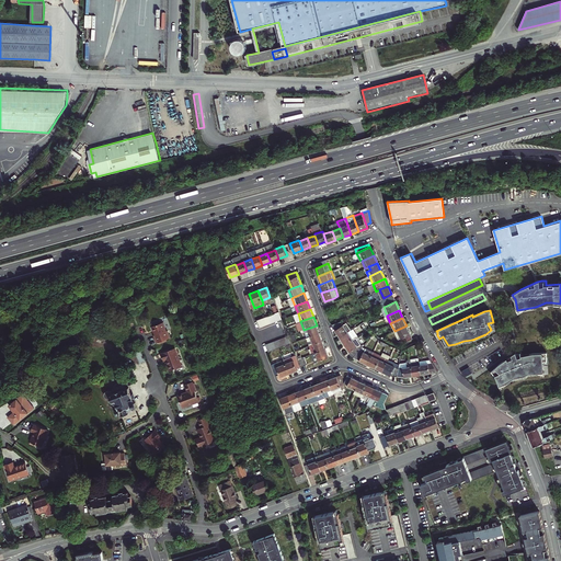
[(153,334),(157,342),(171,336),(169,329),(168,329),(164,321),(151,325),(155,334),(153,334)]
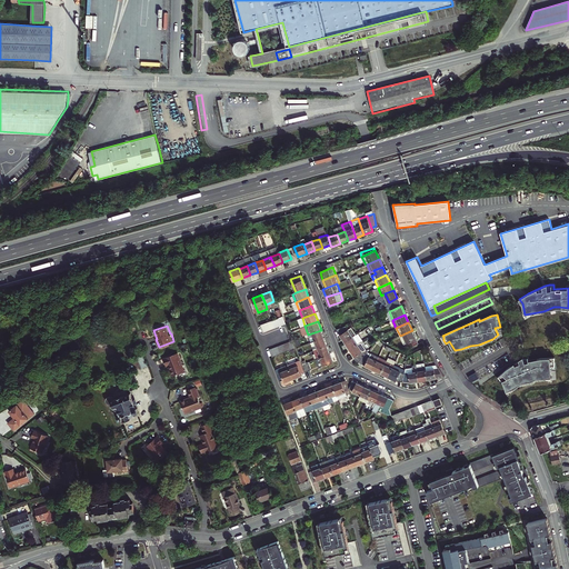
[(336,329),(340,335),(348,329),(346,326),(336,329)]
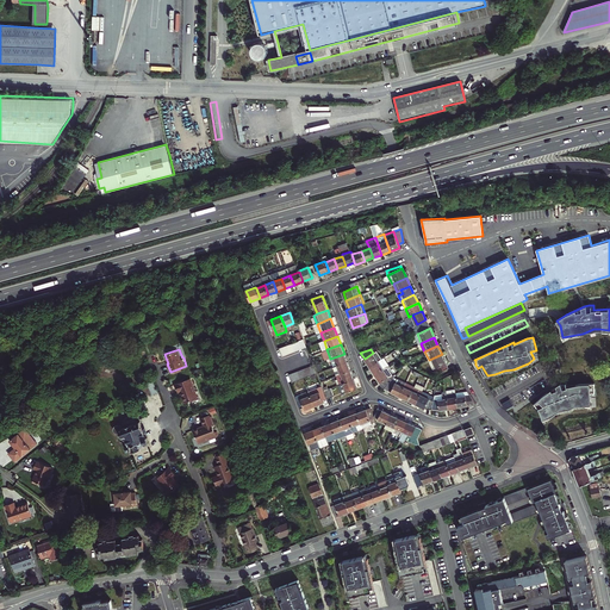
[(373,353),(365,359),(369,367),(381,359),(377,350),(373,353)]
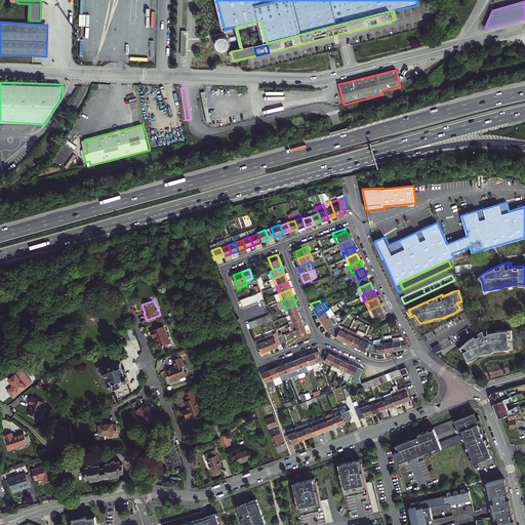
[(298,312),(296,305),(284,309),(287,316),(291,315),(298,312)]
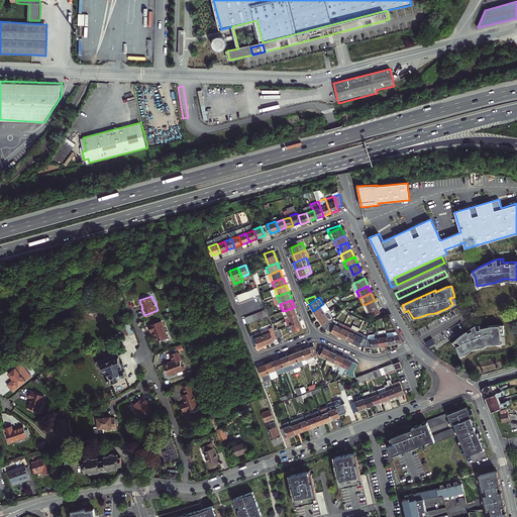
[(375,300),(364,305),(368,315),(371,314),(379,310),(375,300)]
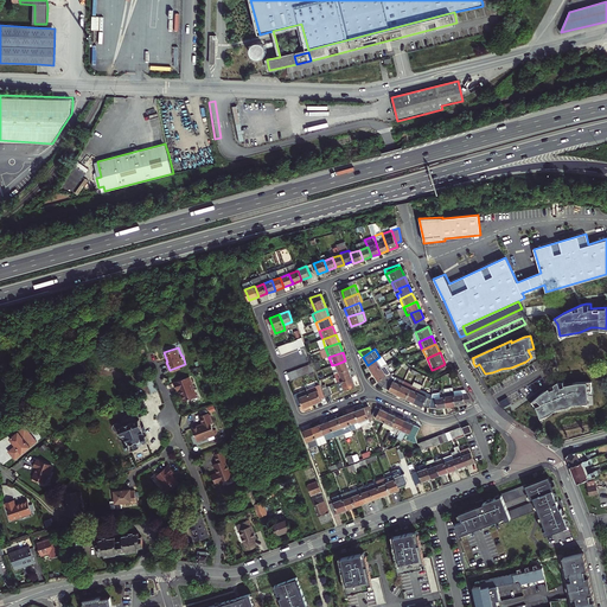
[(368,365),(374,372),(385,364),(379,357),(368,365)]
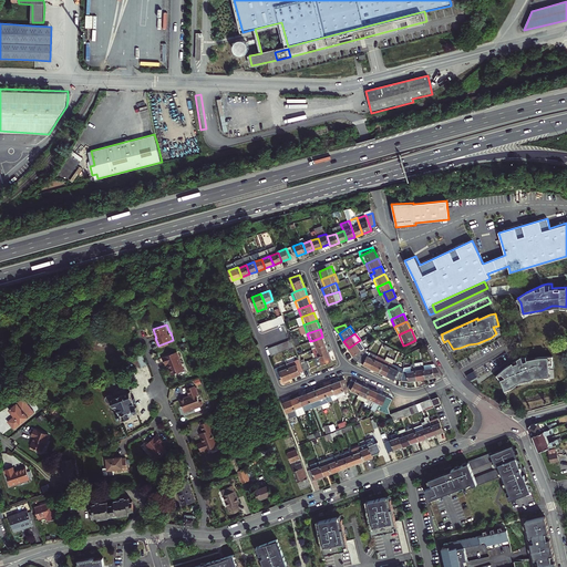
[(322,337),(315,340),(317,348),(326,344),(322,337)]
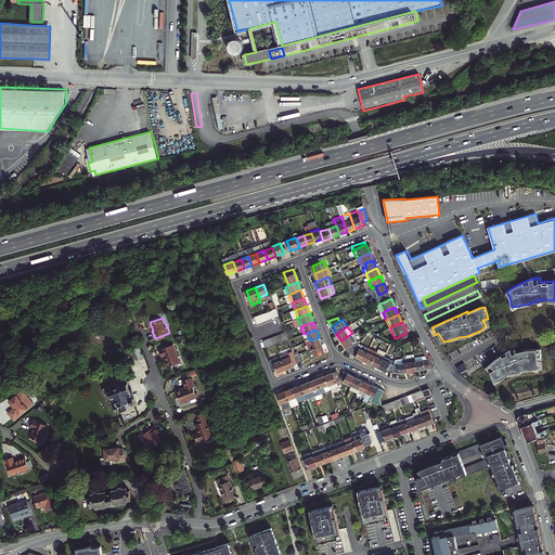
[(341,340),(346,348),(357,340),(352,333),(341,340)]
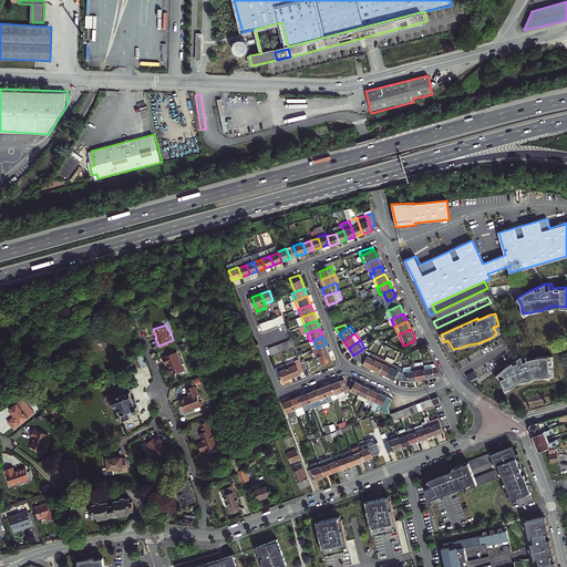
[(326,344),(317,348),(313,349),(317,357),(329,352),(326,344)]
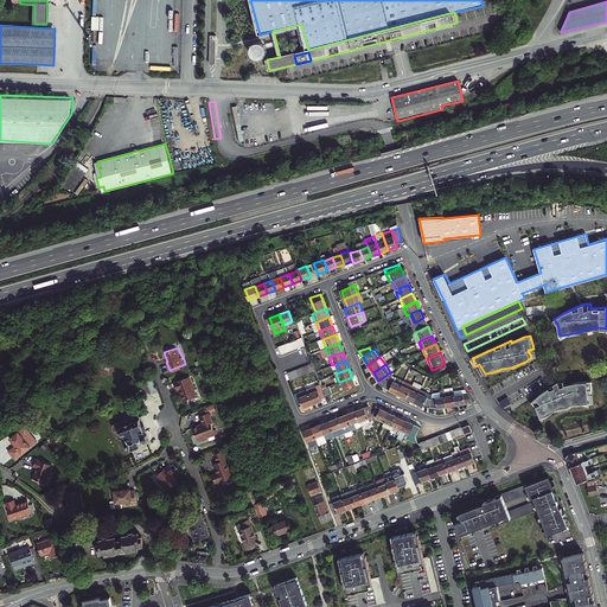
[(390,372),(378,381),(383,387),(393,376),(393,375),(390,372)]
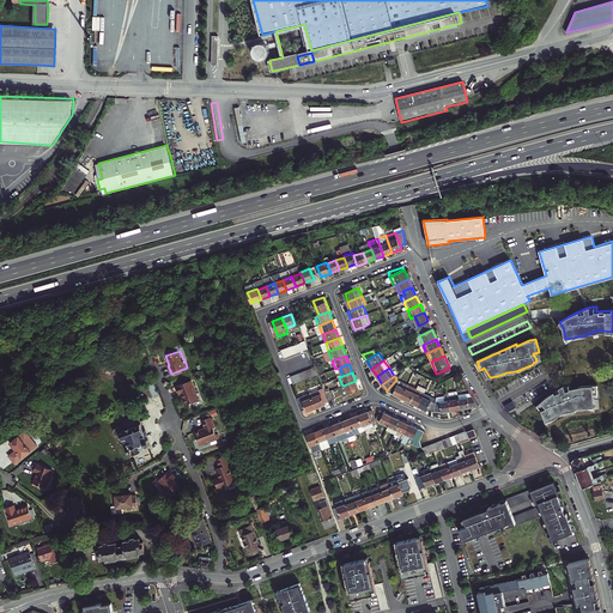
[(192,378),(176,384),(178,393),(182,392),(183,395),(182,395),(186,404),(199,399),(192,378)]
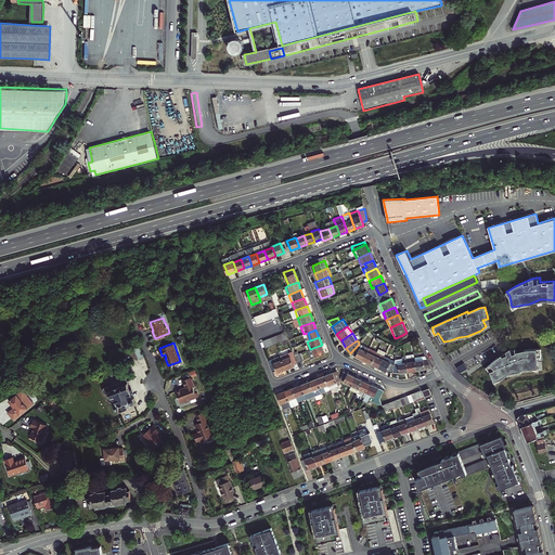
[(350,353),(356,357),(361,344),(359,344),(350,353)]
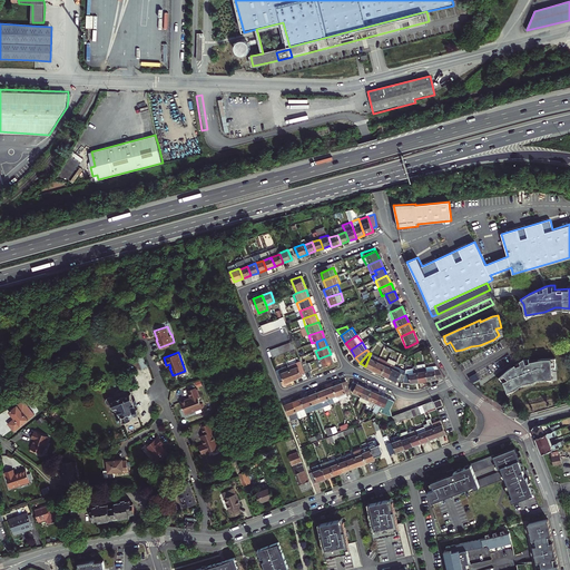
[(371,353),(365,366),(373,370),(380,357),(371,353)]
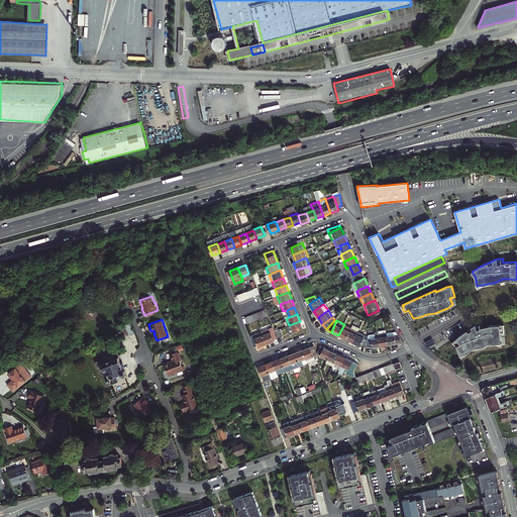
[(303,329),(300,321),(289,325),(288,325),(289,328),(292,327),(294,332),(303,329)]
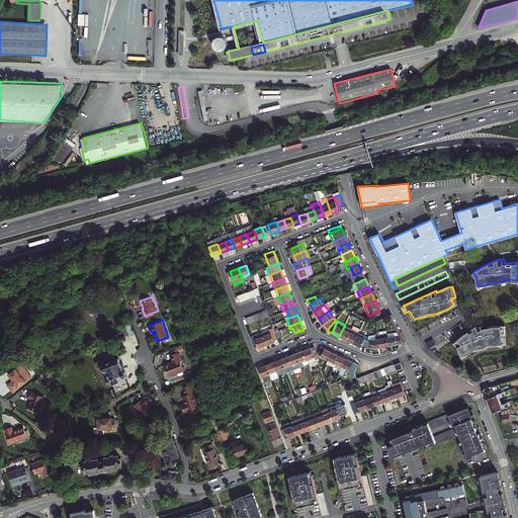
[(346,340),(352,328),(345,325),(339,336),(346,340)]
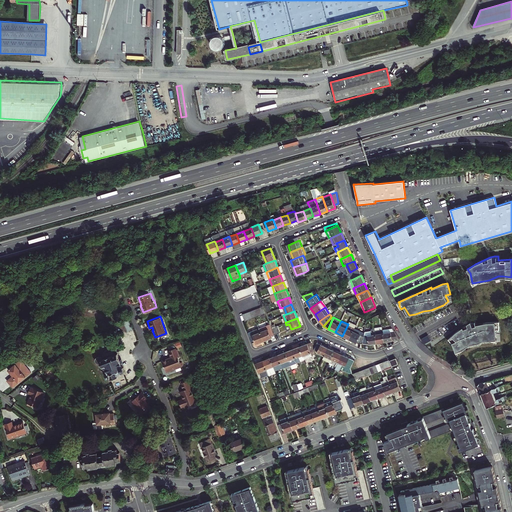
[(349,339),(355,327),(356,324),(349,321),(348,324),(342,336),(349,339)]
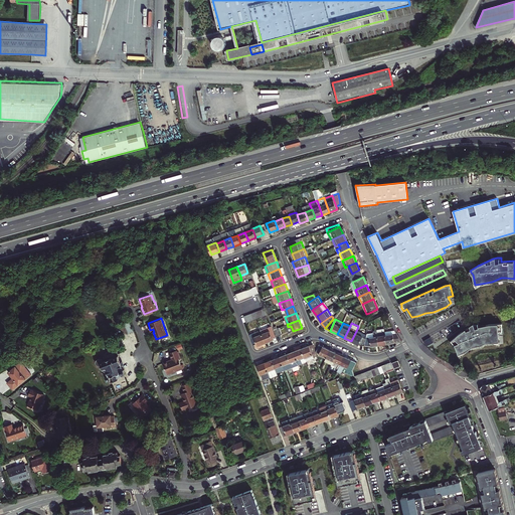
[(469,327),(459,334),(452,341),(459,354),(466,351),(473,347),(482,345),(487,343),(500,342),(499,331),(503,331),(502,323),(490,324),(480,326),(480,323),(475,323),(469,327)]
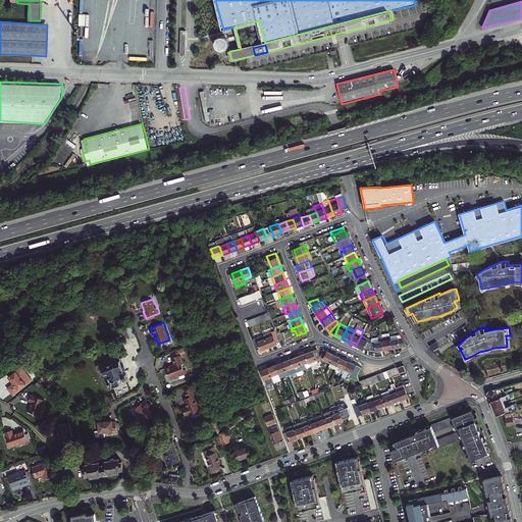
[(275,330),(264,334),(269,348),(276,345),(276,343),(279,342),(276,334),(275,330)]
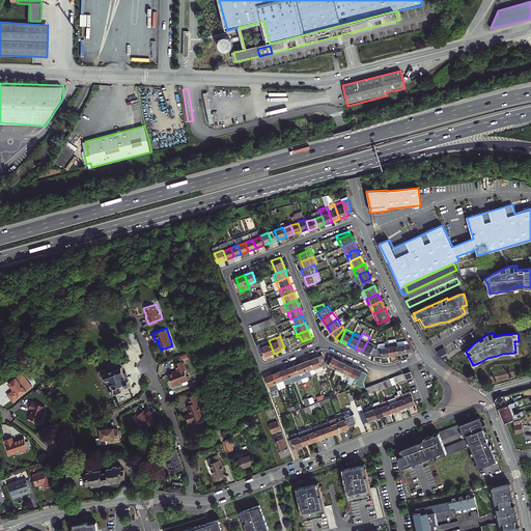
[(378,347),(373,346),(370,345),(372,341),(368,339),(362,352),(370,356),(375,356),(378,347)]
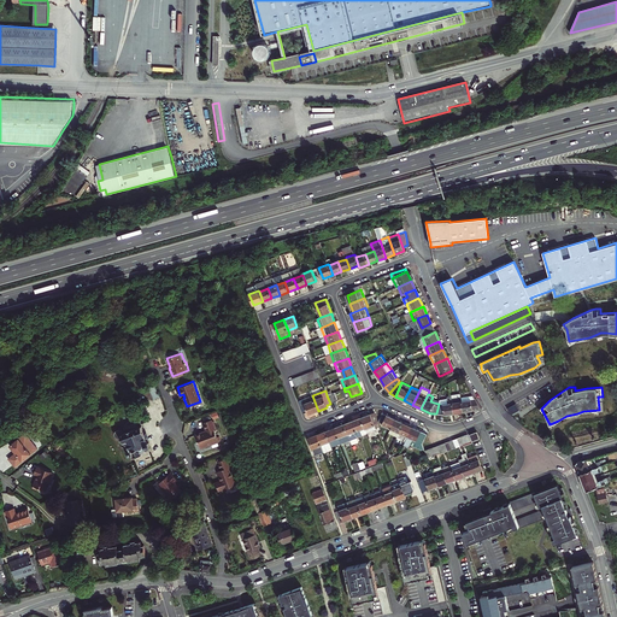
[(312,395),(300,400),(305,413),(309,412),(309,413),(318,411),(312,395)]
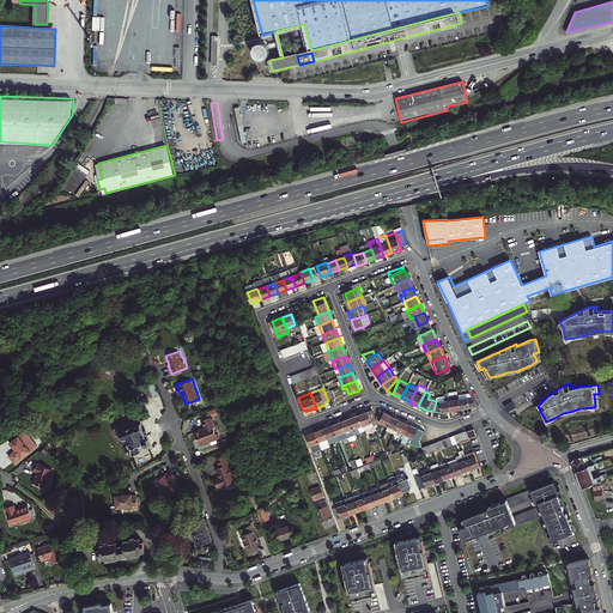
[(460,410),(469,408),(467,394),(457,396),(459,400),(460,410)]
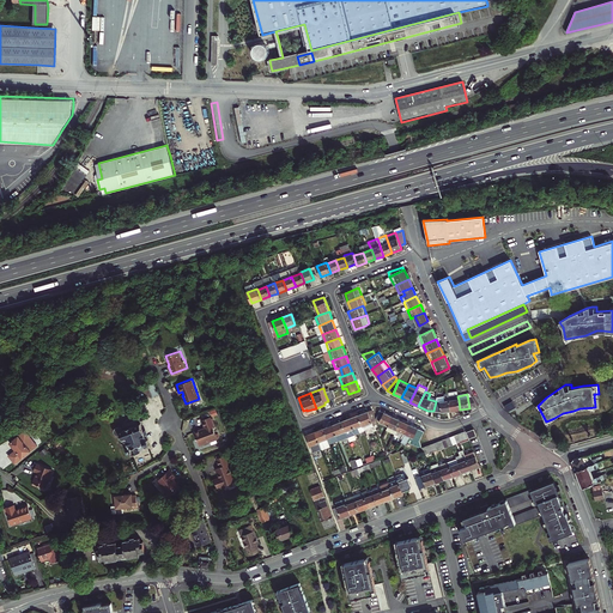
[(449,401),(450,411),(460,410),(459,400),(449,401)]
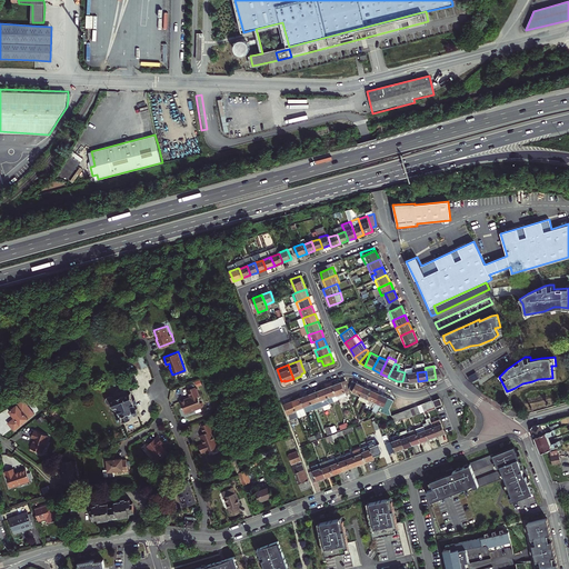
[(418,381),(417,372),(409,373),(410,382),(418,381)]
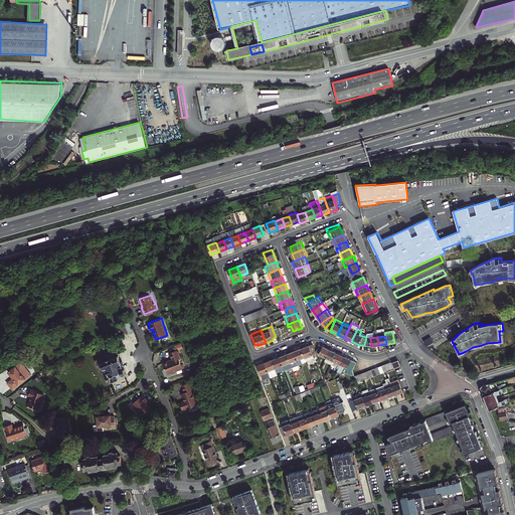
[(316,353),(313,345),(301,349),(306,362),(313,359),(312,355),(315,354),(316,353)]
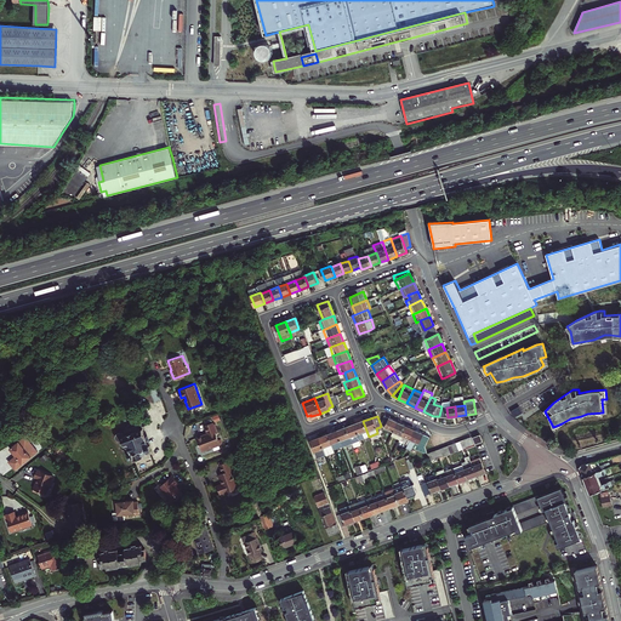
[(386,416),(382,425),(386,426),(385,428),(393,432),(398,422),(386,416)]
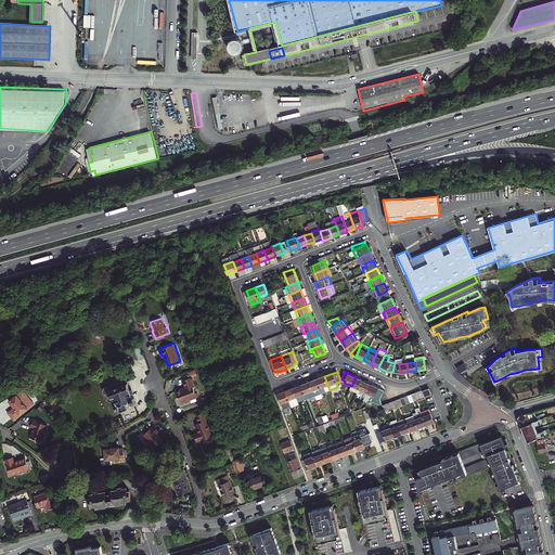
[(181,387),(177,389),(181,401),(199,394),(196,385),(195,386),(191,375),(183,378),(186,386),(182,387),(181,387)]
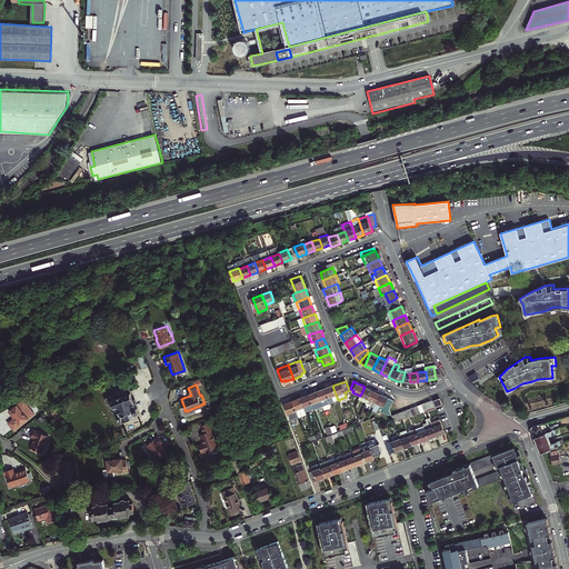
[(338,400),(332,386),(325,389),(330,402),(338,400)]
